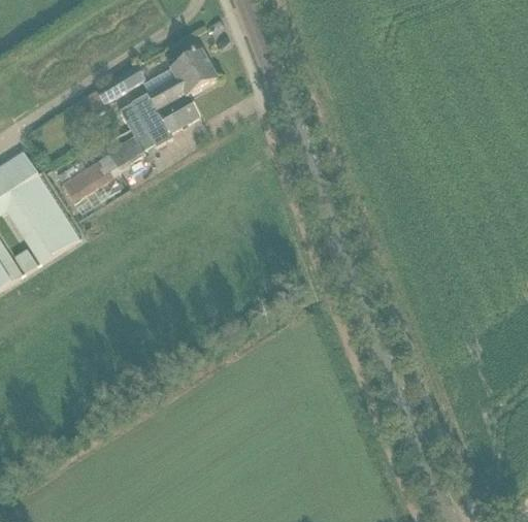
[(189,95),(218,78),(201,50),(195,53),(194,51),(168,66),(174,76),(132,101),(143,121),(189,95)]
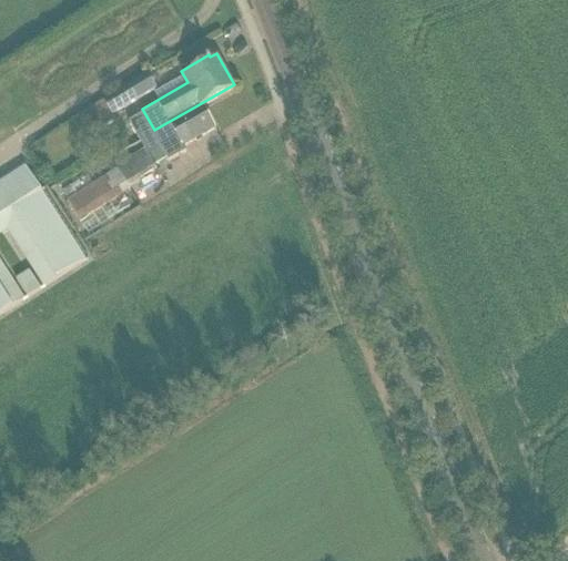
[(103,95),(111,111),(156,83),(148,68),(103,95)]
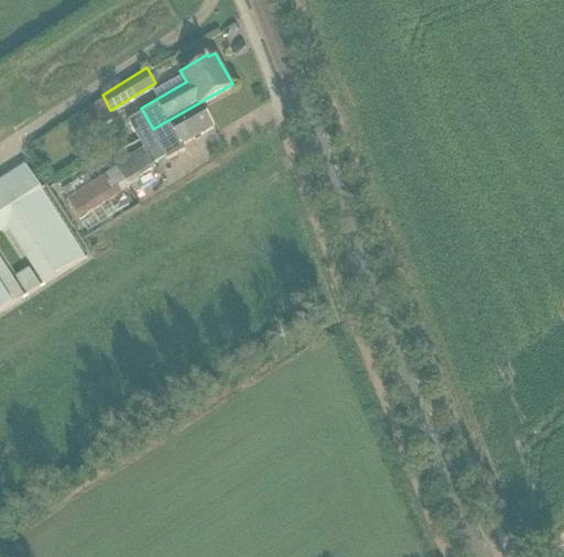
[(102,95),(91,102),(101,120),(112,115),(110,110),(102,95)]
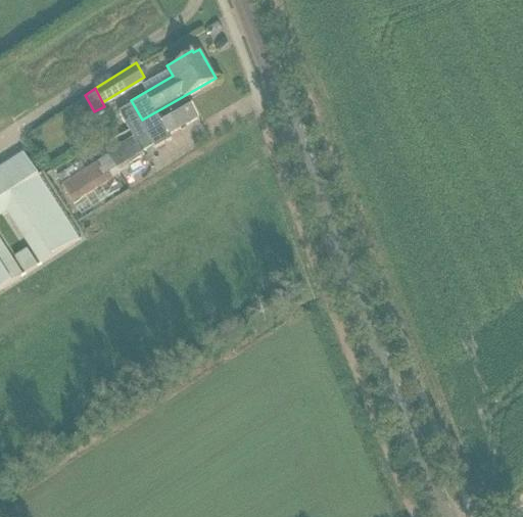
[(169,131),(198,114),(187,94),(142,120),(155,144),(172,135),(169,131)]
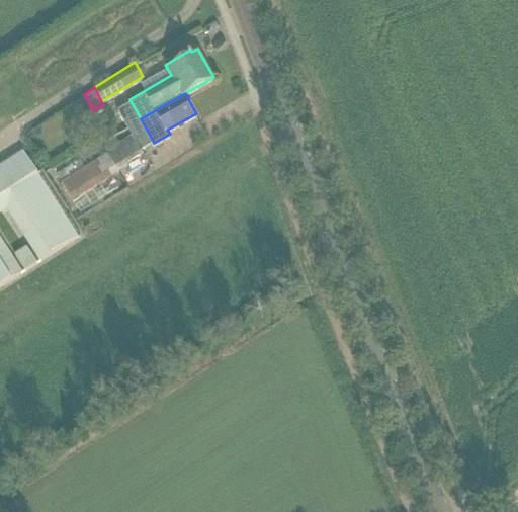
[(142,150),(133,133),(107,149),(108,150),(61,178),(72,197),(119,168),(117,166),(142,150)]
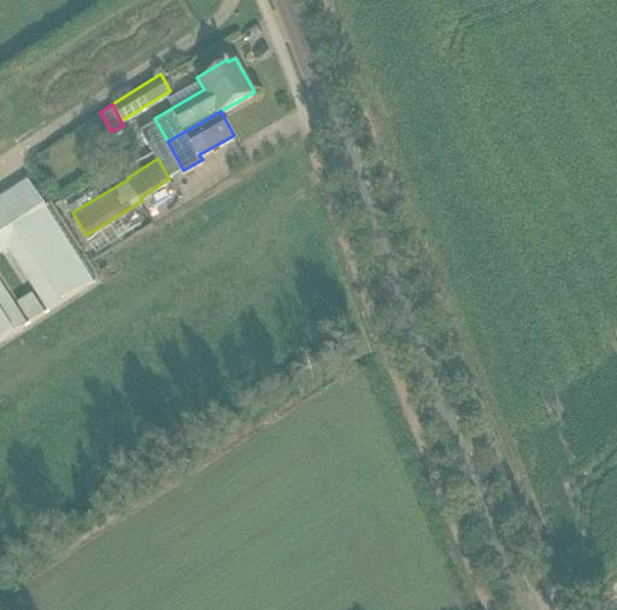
[(27,176),(0,193),(0,338),(13,329),(0,306),(0,238),(15,229),(59,299),(93,279),(27,176)]
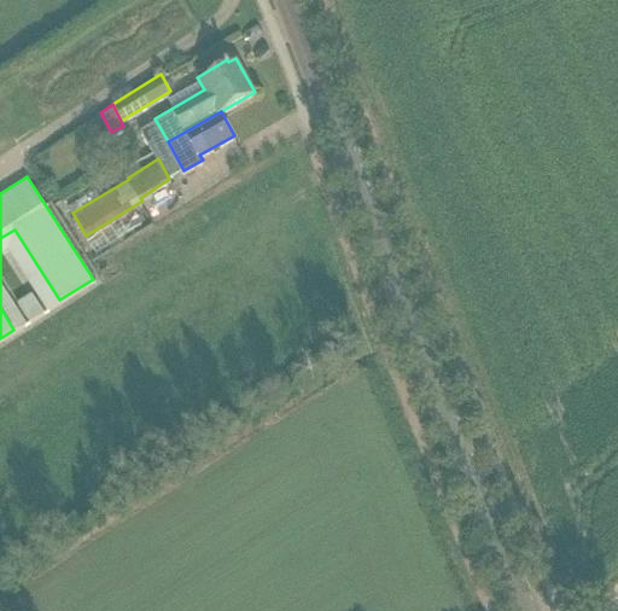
[(44,310),(30,290),(16,300),(29,320),(44,310)]
